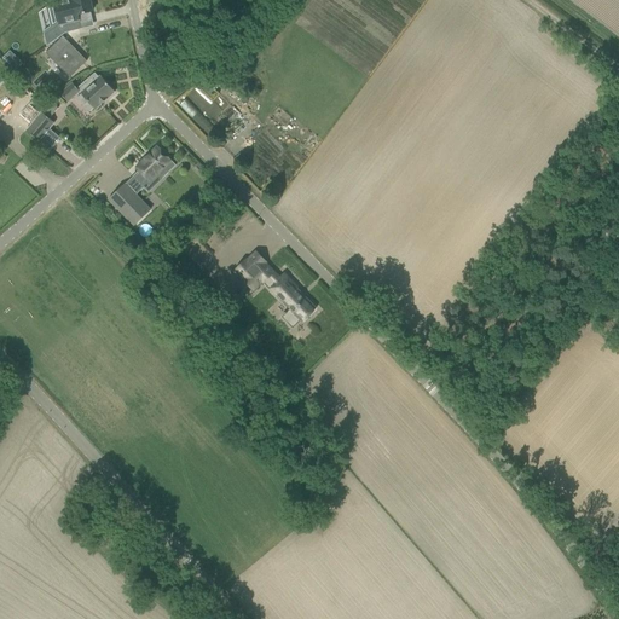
[(62,0),(63,1),(56,3),(61,23),(80,18),(79,15),(81,15),(93,12),(90,0),(62,0)]
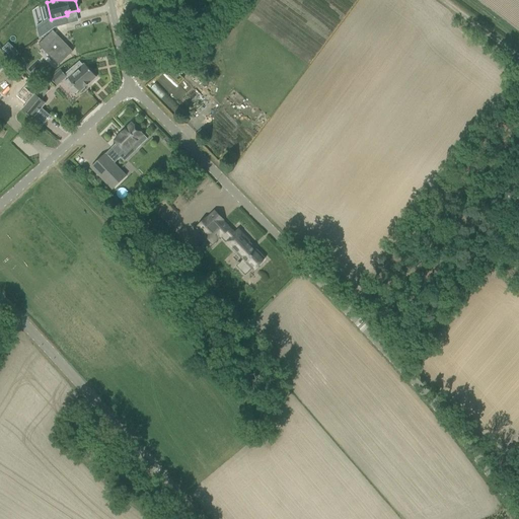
[(51,21),(40,24),(42,32),(54,29),(52,21),(51,21)]
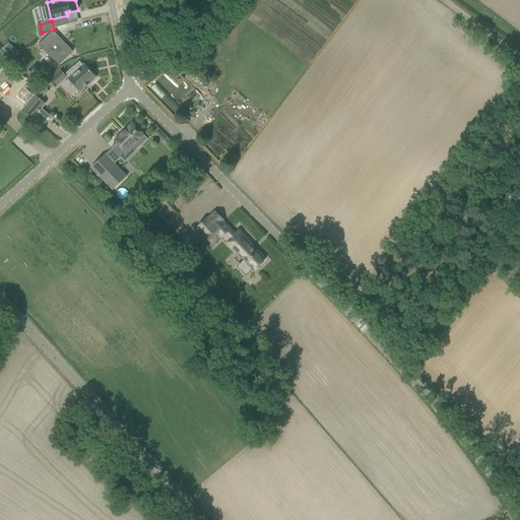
[(39,45),(59,66),(73,52),(53,30),(39,45)]
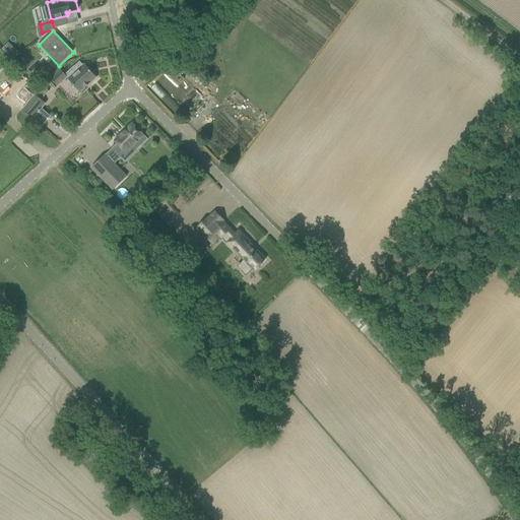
[(204,45),(200,49),(208,55),(211,51),(204,45)]
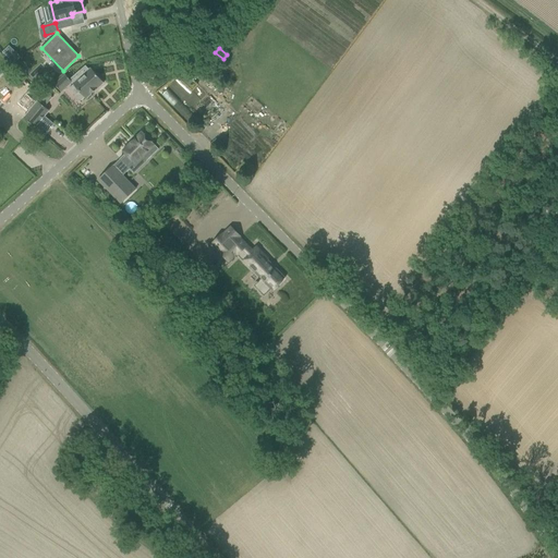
[(15,52),(9,59),(12,62),(19,56),(15,52)]
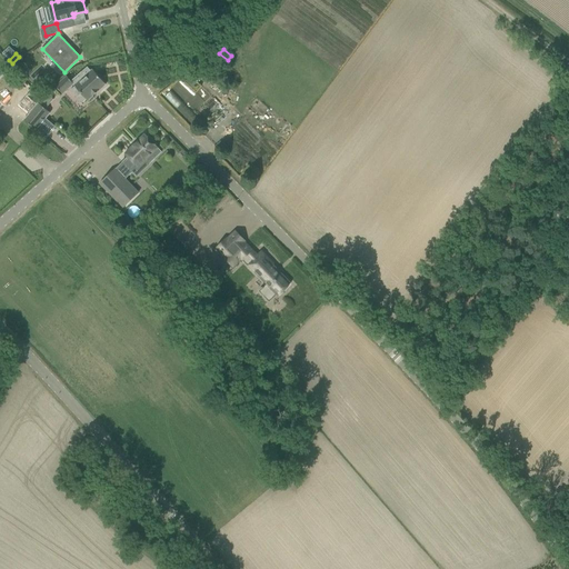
[(202,63),(196,73),(205,79),(211,69),(202,63)]
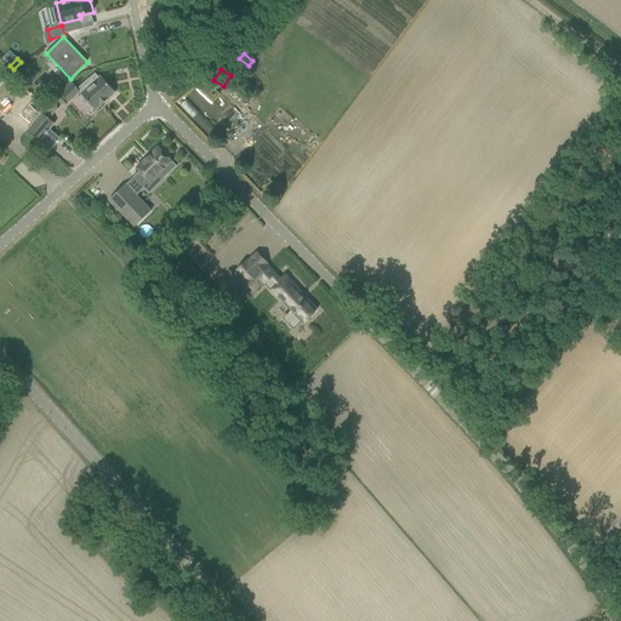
[(87,102),(96,110),(115,92),(101,77),(100,78),(95,74),(78,89),(73,84),(61,95),(68,103),(80,92),(83,95),(78,98),(84,106),(87,102)]
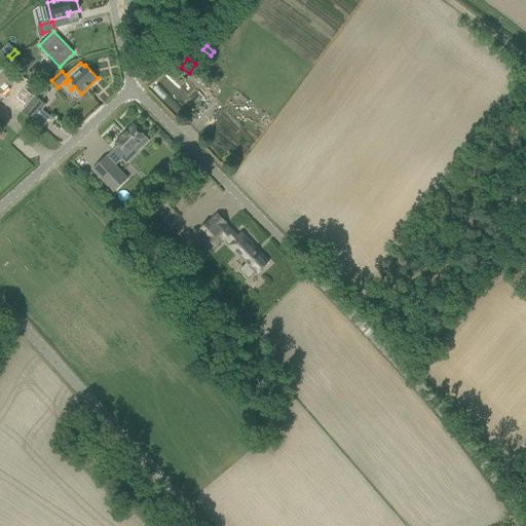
[(27,106),(35,96),(38,92),(29,84),(17,98),(27,106)]
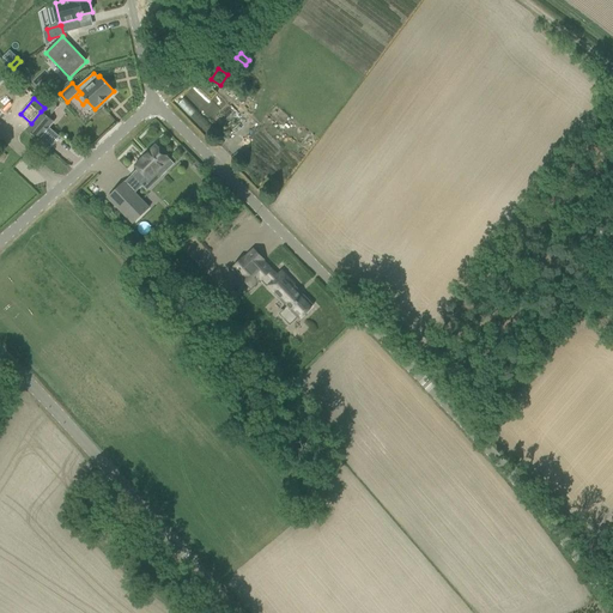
[(25,129),(38,141),(40,140),(50,127),(54,122),(41,111),(31,123),(25,129)]
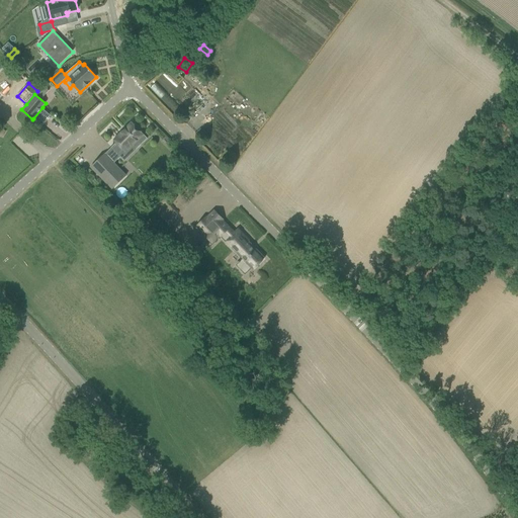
[(148,139),(132,122),(113,140),(116,143),(111,148),(118,156),(131,144),(137,150),(148,139)]
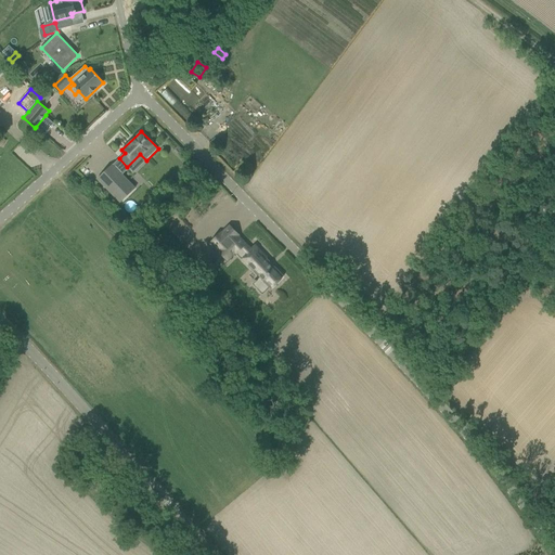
[(113,165),(98,180),(120,203),(136,189),(113,165)]
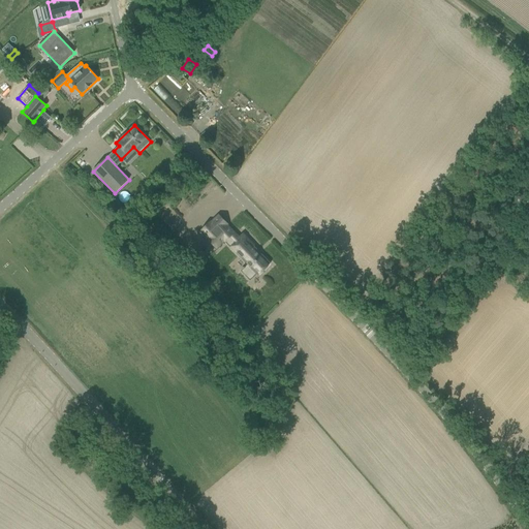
[(210,222),(201,230),(209,239),(208,240),(216,248),(224,241),(248,265),(242,271),(250,280),(257,274),(258,275),(271,263),(254,247),(254,246),(244,235),(239,240),(232,235),(235,234),(226,225),(227,224),(219,216),(211,223),(210,222)]
